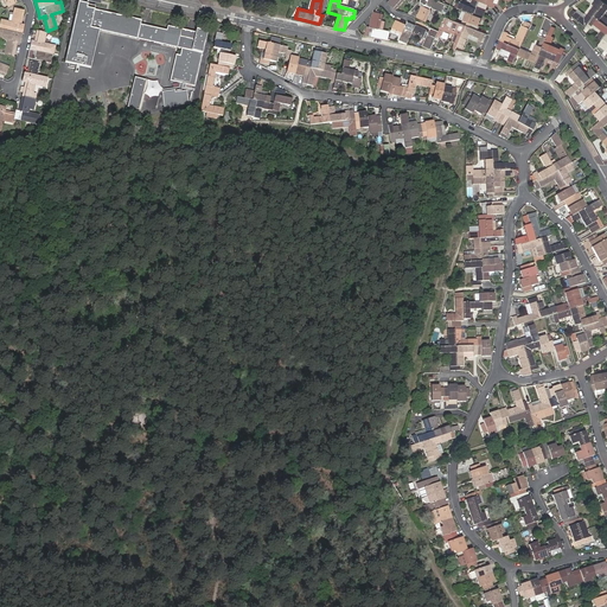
[(420,0),(420,2),(425,5),(423,7),(422,6),(417,18),(426,21),(430,10),(429,10),(430,7),(442,12),(445,4),(435,0),(420,0)]
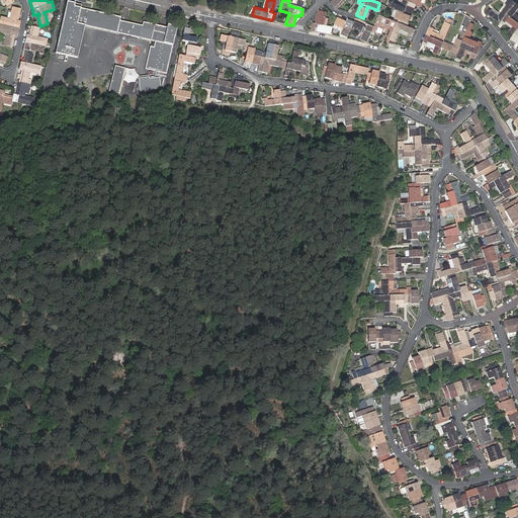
[(413,36),(416,29),(406,25),(402,23),(403,20),(408,22),(411,15),(412,15),(416,4),(422,6),(424,3),(421,2),(422,0),(434,0),(436,0),(435,0),(403,0),(401,5),(393,2),(391,7),(398,10),(394,20),(383,16),(381,21),(390,24),(385,35),(391,37),(390,39),(396,41),(401,29),(409,32),(408,34),(413,36)]
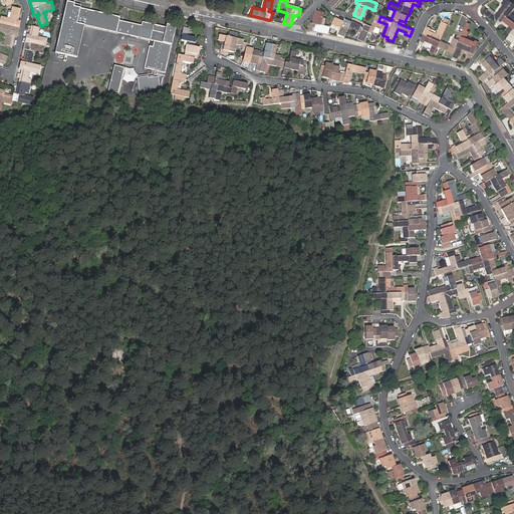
[(495,15),(488,10),(485,8),(482,13),(496,23),(498,21),(501,23),(503,21),(509,26),(505,31),(510,35),(507,38),(513,44),(513,46),(513,47),(513,15),(511,13),(513,8),(513,4),(508,0),(503,0),(501,4),(503,5),(496,14),(495,15)]
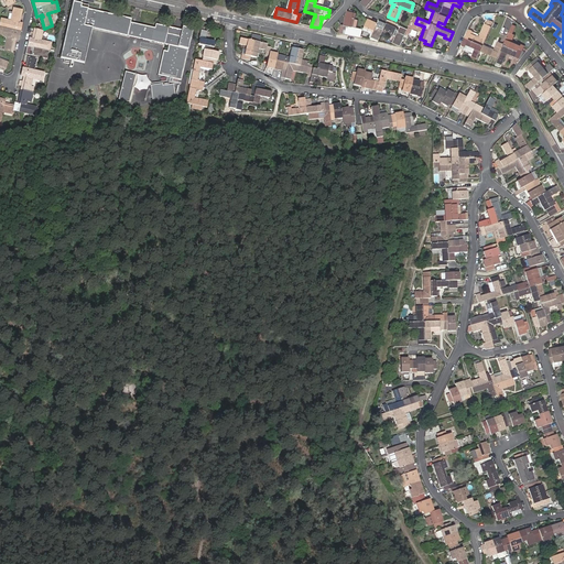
[(63,58),(74,61),(83,63),(91,26),(131,35),(167,44),(166,51),(163,51),(158,74),(166,76),(165,80),(160,82),(161,84),(150,85),(152,99),(174,96),(174,94),(177,94),(180,83),(177,83),(172,82),(173,78),(179,79),(181,79),(192,29),(182,26),(182,30),(155,24),(154,29),(130,23),(131,19),(87,9),(80,7),(80,3),(73,1),(60,57),(63,58)]
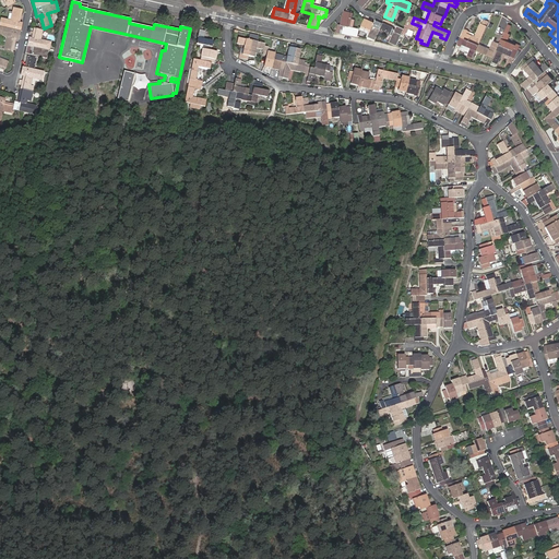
[(13,37),(19,38),(22,23),(16,22),(18,20),(19,20),(22,9),(13,7),(11,18),(12,19),(12,21),(0,18),(0,19),(0,34),(9,36),(8,38),(7,38),(4,49),(12,51),(14,39),(13,39),(13,37)]
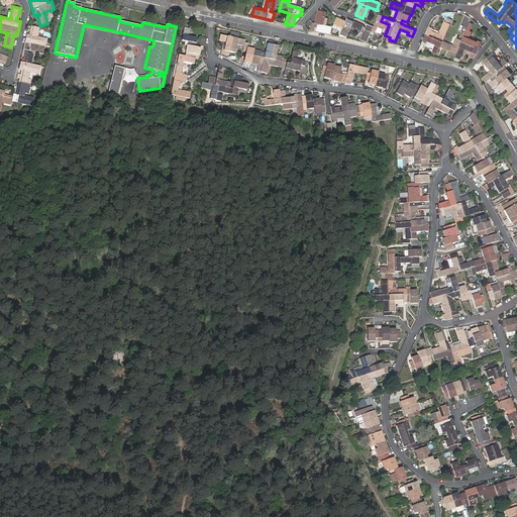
[(311,29),(331,34),(332,27),(322,24),(322,23),(324,23),(326,12),(319,11),(316,21),(318,22),(317,23),(312,22),(311,29)]
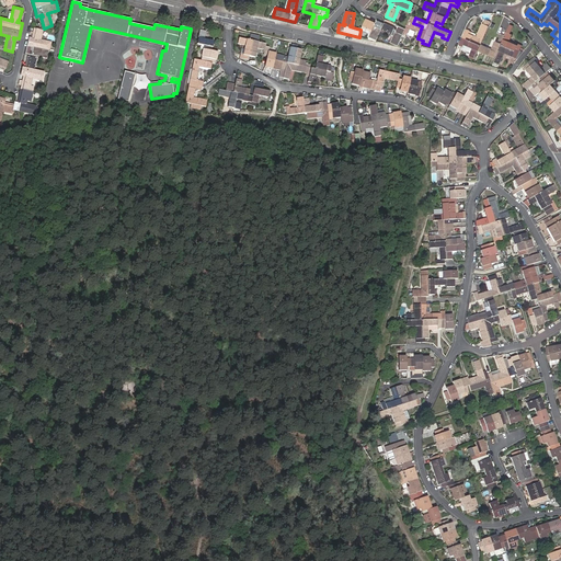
[(391,43),(398,46),(405,29),(398,26),(396,31),(393,30),(395,29),(384,23),(377,20),(375,25),(373,24),(373,23),(366,20),(363,27),(369,31),(370,29),(373,30),(369,37),(377,41),(381,31),(391,36),(392,34),(393,35),(391,43)]
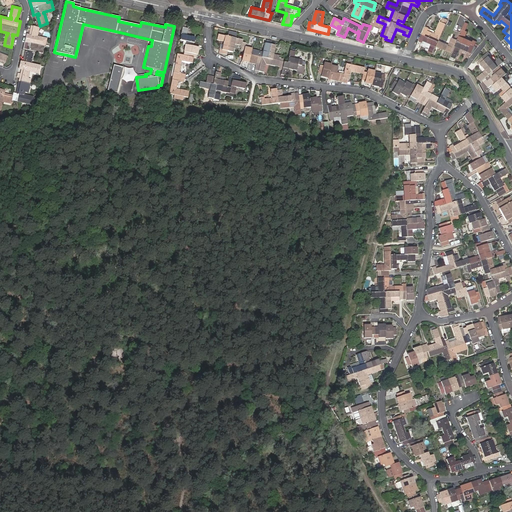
[(419,41),(422,43),(423,41),(431,44),(429,48),(428,51),(433,53),(436,47),(451,53),(450,57),(455,59),(460,48),(472,53),(475,46),(471,44),(473,41),(465,38),(468,31),(466,30),(469,24),(465,22),(460,32),(457,31),(454,38),(452,37),(448,46),(438,41),(446,24),(441,21),(435,34),(427,30),(428,28),(425,27),(419,41)]
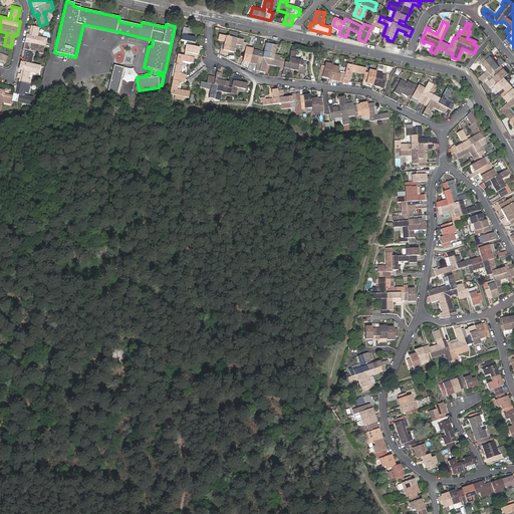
[(0,108),(2,100),(3,101),(3,102),(11,104),(12,100),(31,105),(33,97),(28,96),(31,85),(30,84),(31,79),(29,78),(30,72),(28,72),(28,70),(39,73),(40,65),(31,63),(33,53),(32,52),(32,51),(43,53),(46,39),(35,37),(36,34),(37,35),(39,27),(31,26),(30,33),(31,33),(31,35),(26,34),(23,49),(28,50),(27,51),(26,51),(23,61),(20,61),(18,68),(23,69),(23,71),(21,70),(16,92),(18,92),(18,94),(13,93),(12,96),(5,95),(5,96),(3,95),(4,91),(0,89),(0,108)]
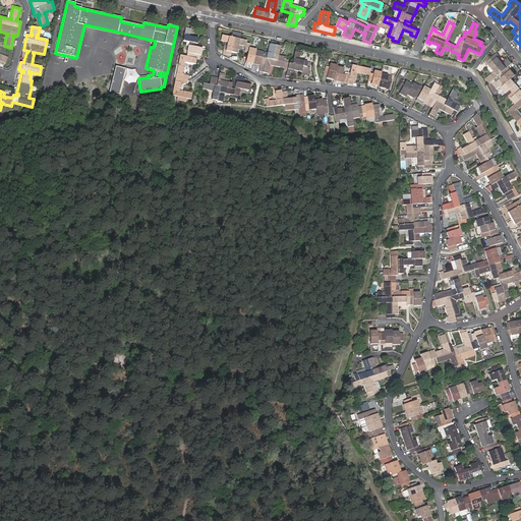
[(191,30),(186,29),(183,41),(189,42),(186,57),(180,55),(172,96),(177,97),(177,100),(186,102),(186,99),(190,100),(191,94),(178,91),(180,82),(187,83),(189,76),(182,75),(185,62),(193,64),(194,58),(197,59),(198,55),(200,56),(203,49),(196,48),(198,38),(189,37),(191,30)]
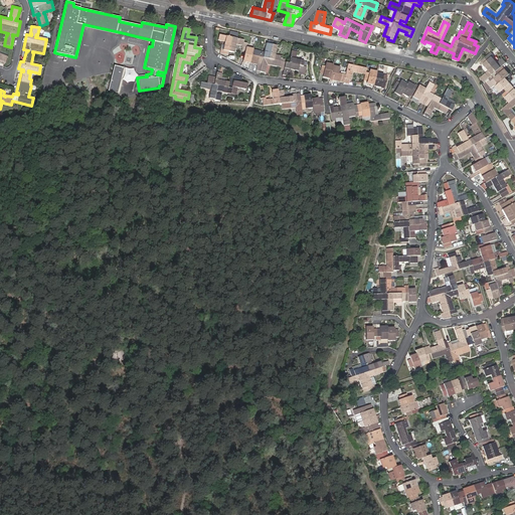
[(243,40),(219,35),(218,40),(225,42),(223,50),(221,49),(220,53),(227,55),(228,51),(234,52),(235,44),(242,46),(241,50),(245,51),(243,61),(262,65),(260,72),(265,73),(267,64),(280,67),(279,69),(284,70),(283,72),(288,74),(289,69),(298,70),(297,73),(305,74),(306,67),(303,66),(304,61),(296,59),(297,51),(292,50),(289,63),(281,61),(282,56),(275,54),(277,46),(267,43),(265,52),(246,48),(247,43),(243,42),(243,40)]
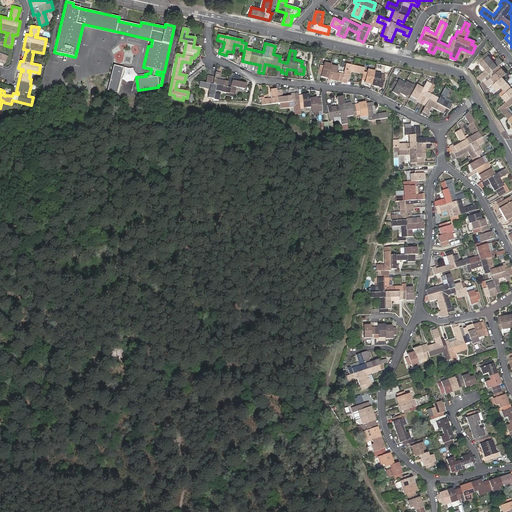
[(487,52),(475,62),(478,65),(480,63),(485,70),(476,77),(480,82),(493,71),(495,73),(491,77),(495,83),(492,86),(497,91),(501,88),(506,93),(501,97),(506,102),(499,109),(511,123),(511,125),(511,126),(511,115),(507,110),(511,105),(511,86),(503,76),(506,73),(499,66),(503,62),(500,58),(494,63),(488,56),(490,55),(487,52)]
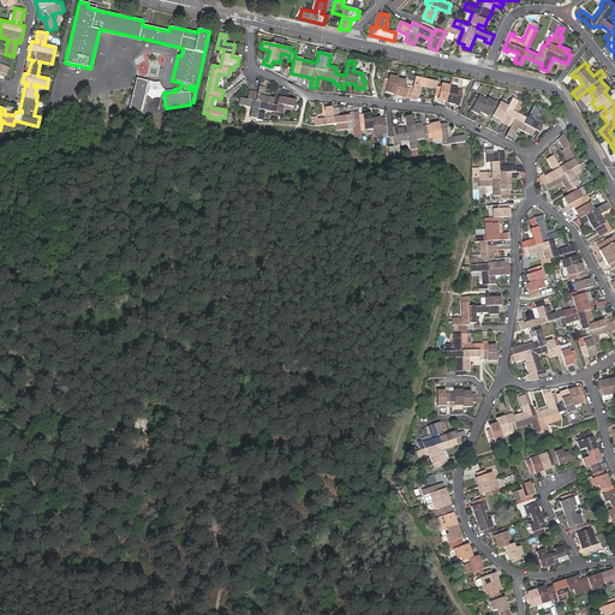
[(437,82),(415,77),(412,89),(404,87),(405,81),(398,79),(398,78),(389,76),(388,79),(384,78),(382,88),(386,89),(386,91),(394,94),(394,95),(410,99),(411,94),(418,95),(419,85),(436,89),(435,96),(439,96),(439,100),(455,103),(455,105),(459,106),(461,96),(457,96),(458,89),(449,87),(449,85),(441,84),(441,87),(436,87),(437,82)]
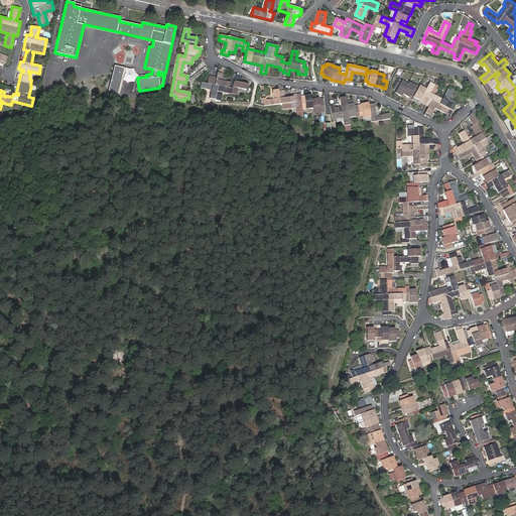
[(118,93),(124,68),(114,65),(114,66),(108,91),(118,93)]
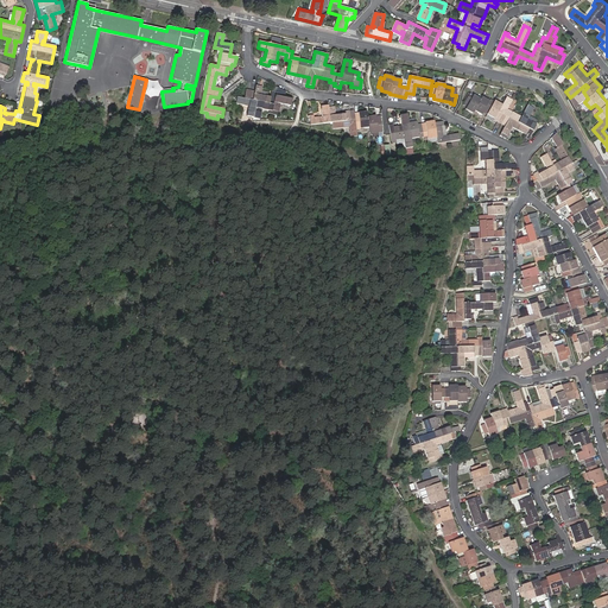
[(263,87),(255,86),(254,92),(246,89),(245,99),(236,97),(235,103),(248,106),(247,116),(253,118),(254,116),(260,118),(263,109),(272,112),(272,111),(279,112),(280,102),(291,105),(292,99),(284,97),(285,93),(277,92),(276,95),(271,95),(271,97),(261,95),(263,87)]
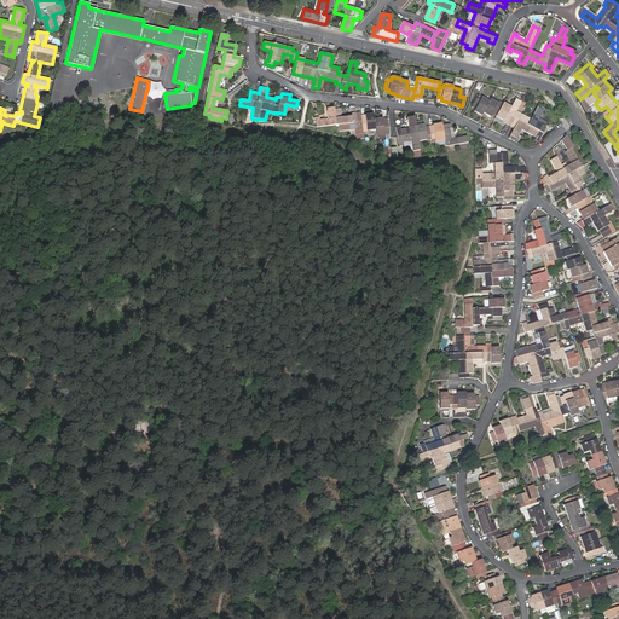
[(503,121),(502,122),(514,128),(510,136),(516,138),(521,129),(536,138),(534,139),(538,142),(545,128),(537,122),(543,110),(538,106),(531,119),(516,111),(521,102),(516,99),(510,108),(503,103),(502,105),(499,109),(496,106),(498,103),(491,99),(489,102),(481,98),(480,100),(476,98),(472,106),(475,109),(474,111),(481,115),(482,113),(490,117),(492,115),(496,116),(503,121)]
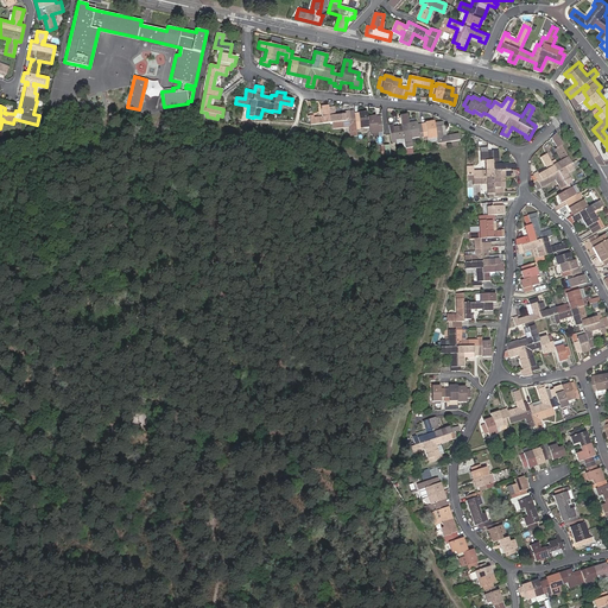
[(309,115),(310,125),(333,122),(333,128),(349,127),(350,137),(358,137),(355,122),(360,122),(360,128),(368,127),(369,133),(378,132),(378,126),(381,125),(380,115),(367,118),(367,111),(354,113),(354,111),(346,111),(346,114),(335,115),(334,107),(328,108),(328,106),(321,107),(322,116),(314,118),(314,115),(309,115)]
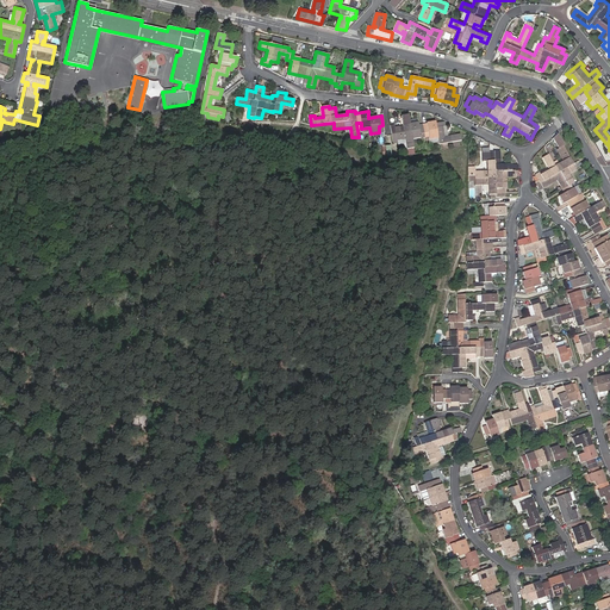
[(394,124),(390,125),(391,135),(392,143),(397,143),(397,141),(405,139),(406,149),(414,148),(412,139),(421,137),(421,134),(428,132),(429,138),(437,137),(439,144),(461,141),(460,135),(448,136),(447,126),(444,126),(444,122),(435,123),(435,122),(418,124),(418,123),(418,120),(417,120),(409,122),(409,118),(408,114),(402,116),(403,126),(394,128),(394,124)]
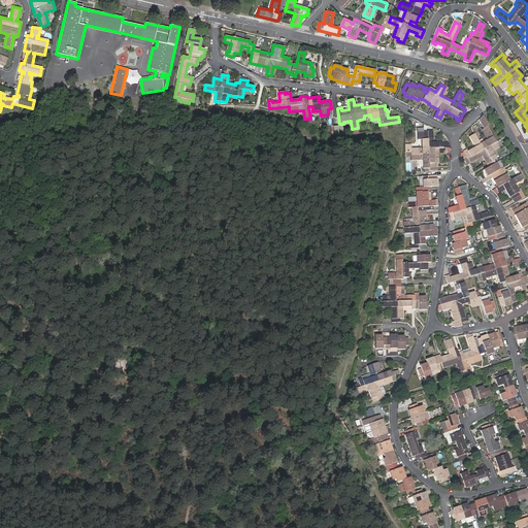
[(489,126),(483,116),(479,120),(480,122),(484,120),(487,126),(489,126)]
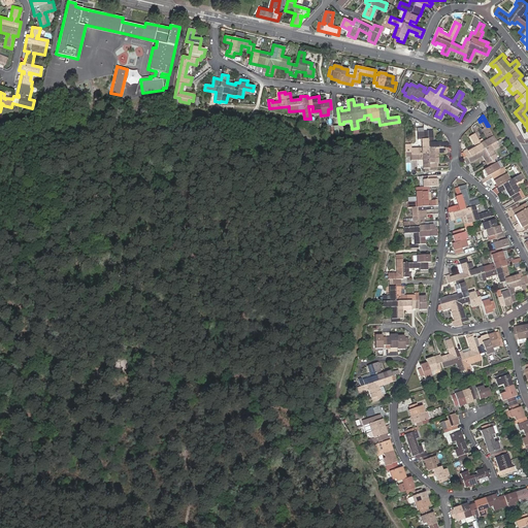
[(515,203),(522,200),(518,193),(519,192),(515,185),(521,180),(519,175),(509,180),(506,174),(501,176),(498,170),(500,169),(496,163),(495,163),(493,160),(496,159),(492,151),(498,147),(495,142),(496,141),(487,126),(484,120),(480,122),(484,129),(482,130),(488,139),(480,143),(474,134),(469,136),(475,146),(467,152),(466,150),(463,152),(465,157),(462,158),(466,165),(482,157),(488,167),(484,169),(488,176),(491,174),(496,185),(498,187),(495,189),(498,194),(505,190),(509,198),(510,197),(515,203)]
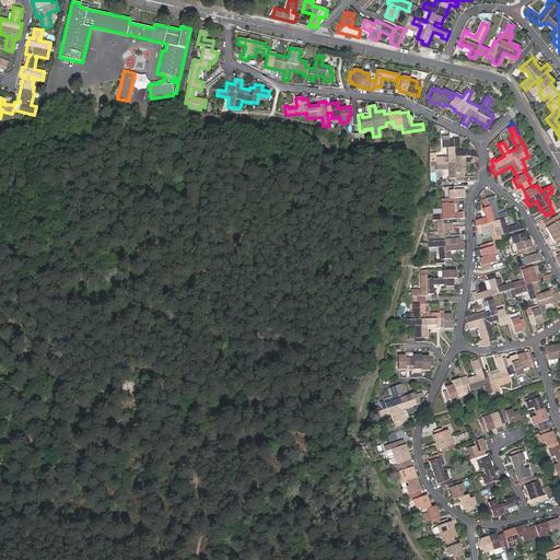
[(430,159),(429,162),(434,162),(435,170),(447,170),(448,179),(454,179),(455,182),(463,182),(463,173),(461,173),(459,165),(473,165),(473,159),(469,159),(469,152),(459,153),(458,139),(448,139),(444,139),(445,148),(447,148),(447,158),(430,159)]
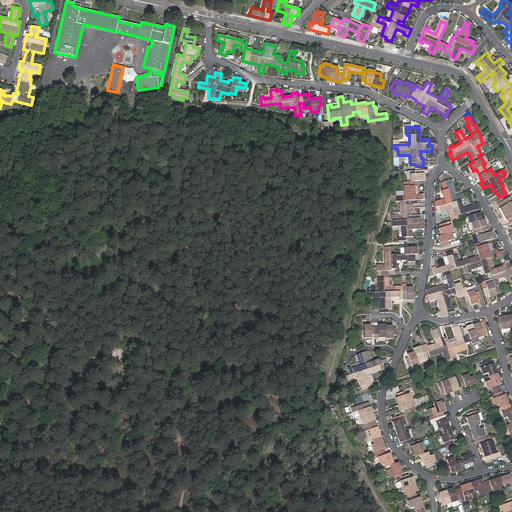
[(397,238),(397,241),(405,241),(405,237),(412,237),(412,230),(424,229),(424,221),(420,221),(420,218),(411,219),(411,212),(413,211),(413,204),(420,204),(419,200),(422,200),(422,195),(415,195),(414,186),(417,186),(416,181),(423,181),(422,170),(414,171),(415,174),(409,175),(409,182),(402,182),(403,196),(395,196),(395,202),(399,202),(400,215),(391,216),(392,227),(400,226),(401,237),(397,238)]
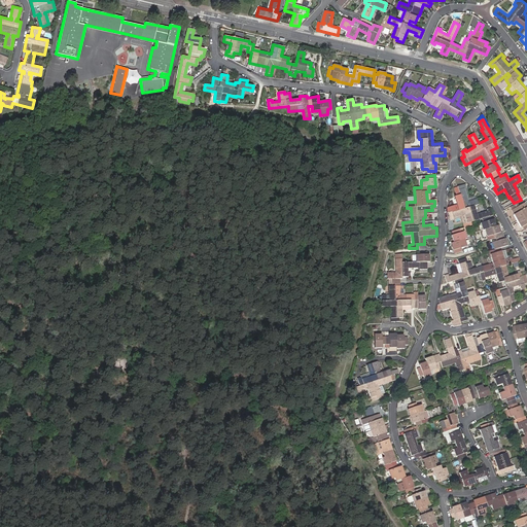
[(447,208),(447,213),(448,213),(450,220),(454,219),(453,218),(464,215),(467,223),(482,219),(483,221),(480,222),(482,231),(485,230),(487,237),(494,235),(496,241),(492,243),(494,250),(492,250),(493,254),(490,255),(492,264),(472,270),(470,262),(467,264),(466,258),(458,260),(459,265),(456,265),(458,274),(448,277),(448,274),(444,275),(447,283),(454,281),(455,284),(454,285),(456,293),(438,299),(440,305),(441,310),(450,307),(454,320),(452,321),(453,324),(467,320),(466,316),(464,317),(460,304),(469,302),(470,307),(482,304),(485,314),(491,312),(491,310),(494,309),(492,301),(489,302),(488,299),(481,301),(479,295),(476,296),(475,291),(467,293),(462,279),(480,274),(482,281),(486,280),(485,278),(496,274),(498,282),(503,281),(506,290),(500,292),(500,296),(497,297),(499,305),(503,304),(503,306),(511,304),(511,303),(516,301),(512,287),(526,282),(526,281),(525,275),(518,277),(517,274),(508,276),(505,266),(520,261),(519,257),(511,260),(511,258),(503,260),(500,248),(507,246),(505,239),(503,239),(502,233),(500,233),(498,225),(496,226),(493,218),(490,219),(490,216),(493,215),(491,208),(488,209),(488,211),(477,214),(475,206),(478,205),(477,200),(468,202),(464,189),(466,188),(465,184),(457,187),(458,188),(455,189),(457,197),(455,197),(457,205),(447,208)]
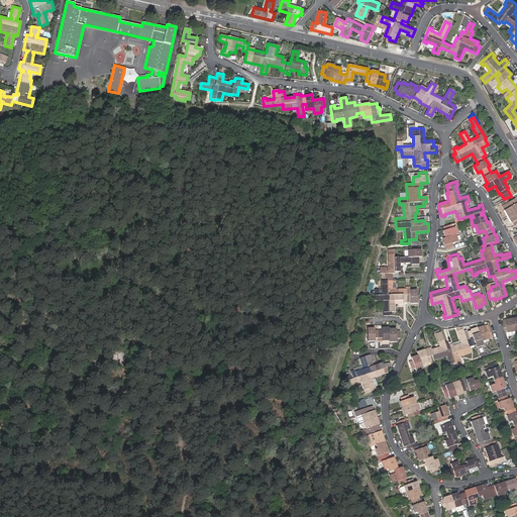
[(512,205),(510,202),(509,202),(503,206),(505,209),(504,210),(511,222),(513,222),(515,225),(516,223),(516,206),(515,203),(512,205)]
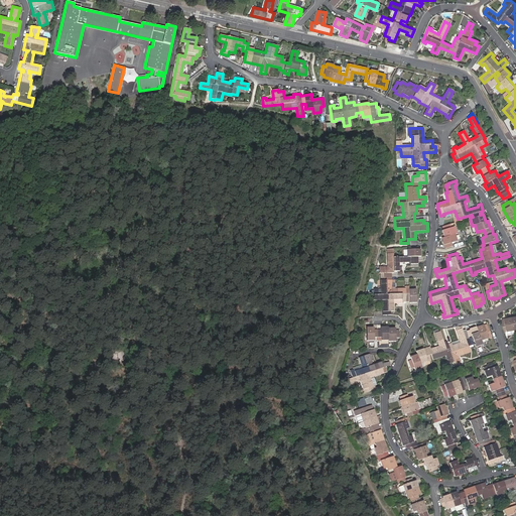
[(441,239),(444,249),(453,246),(452,243),(457,242),(455,235),(457,234),(455,227),(450,228),(449,225),(442,227),(443,230),(441,231),(444,238),(441,239)]
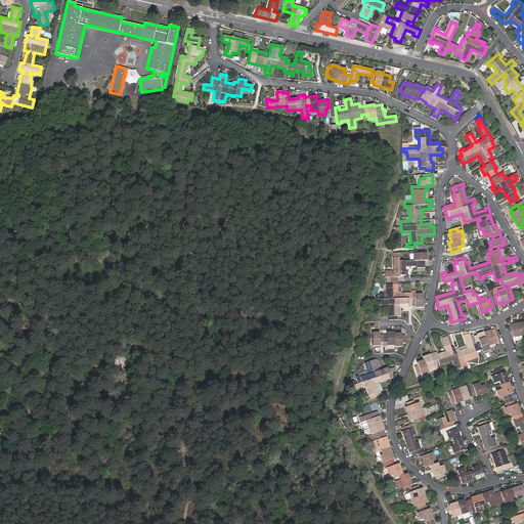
[(398,293),(397,285),(397,277),(399,277),(399,275),(403,275),(403,266),(417,266),(417,268),(425,268),(425,261),(427,261),(427,253),(413,254),(413,261),(399,261),(399,258),(393,258),(393,271),(384,271),(385,277),(390,277),(390,285),(386,285),(386,294),(379,294),(379,305),(389,305),(390,320),(396,320),(396,317),(399,316),(399,305),(408,305),(408,306),(416,306),(416,308),(423,307),(423,294),(416,294),(416,291),(411,291),(411,293),(398,293)]
